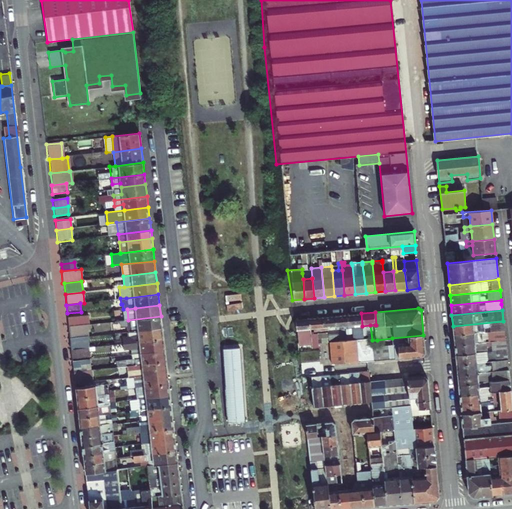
[(347,315),(349,328),(362,326),(361,313),(347,315)]
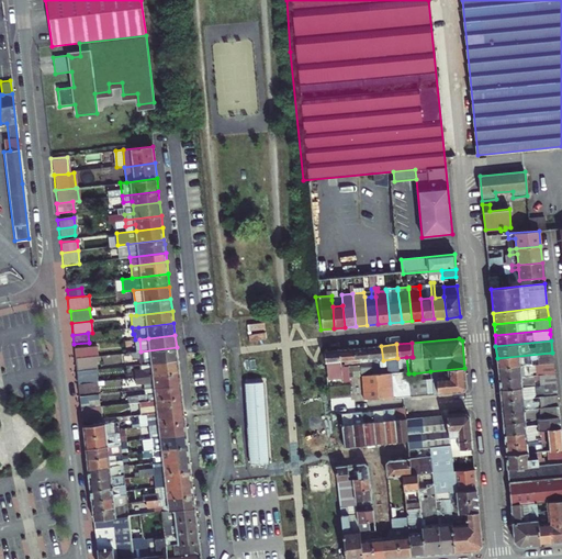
[(370,360),(383,360),(381,346),(368,347),(370,360)]
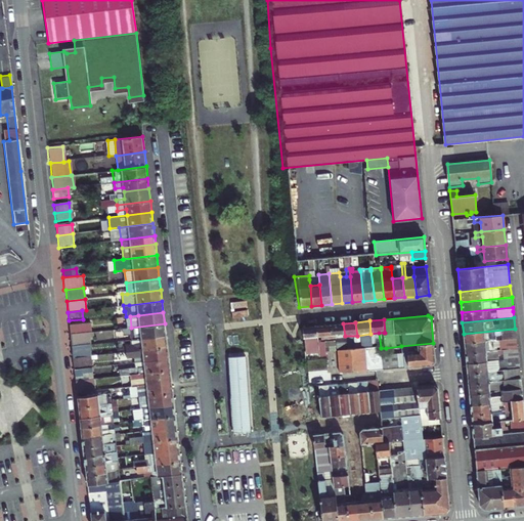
[(133,340),(141,338),(166,335),(165,330),(165,323),(131,328),(133,340)]
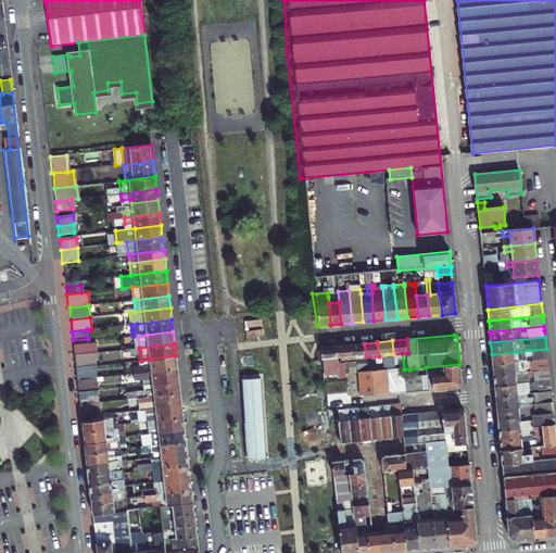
[(351,344),(352,359),(366,356),(364,343),(351,344)]
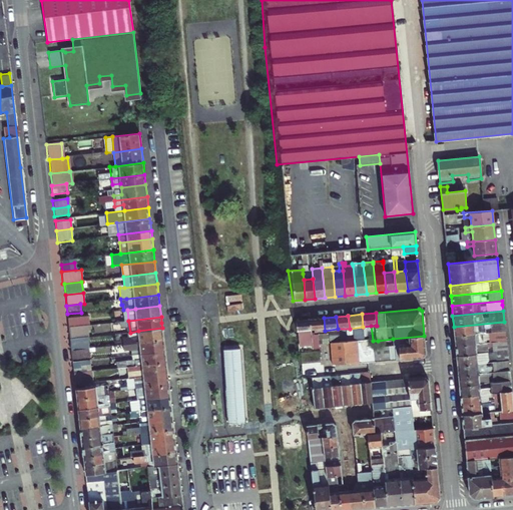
[(67,320),(68,328),(86,326),(87,326),(86,318),(67,320)]
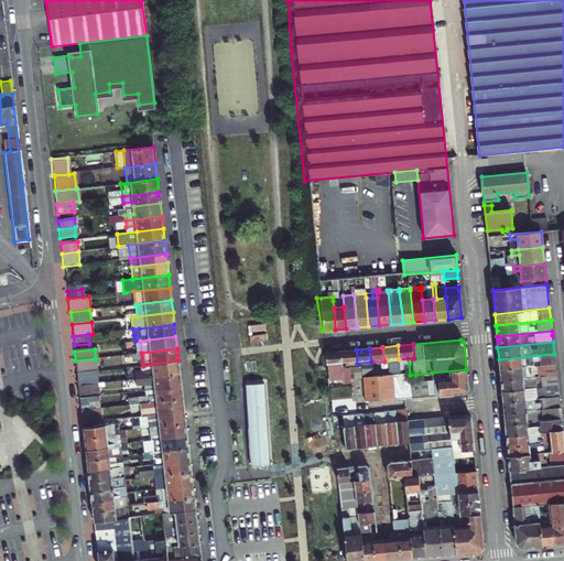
[(342,351),(343,365),(349,364),(357,364),(356,349),(342,351)]
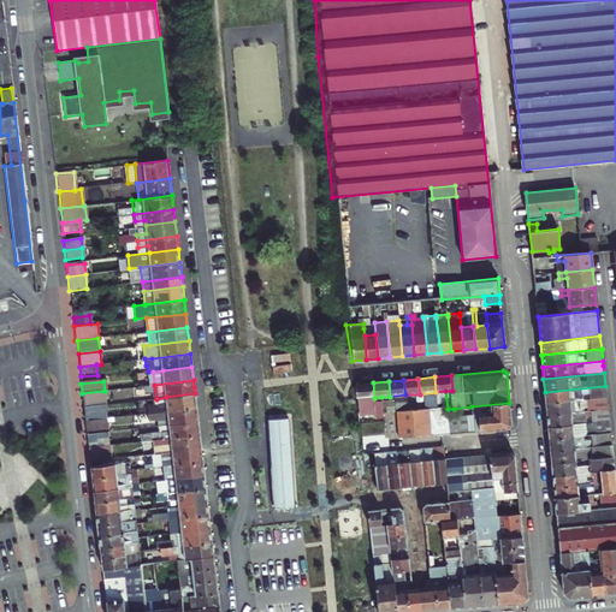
[(373,382),(355,384),(356,399),(374,398),(373,382)]
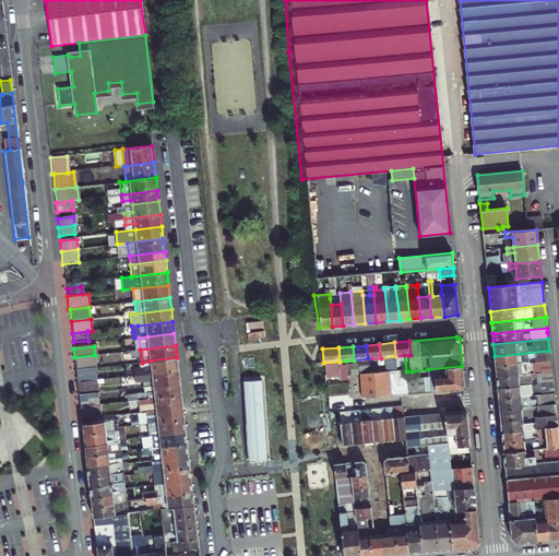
[(495,356),(495,367),(550,362),(549,351),(495,356)]
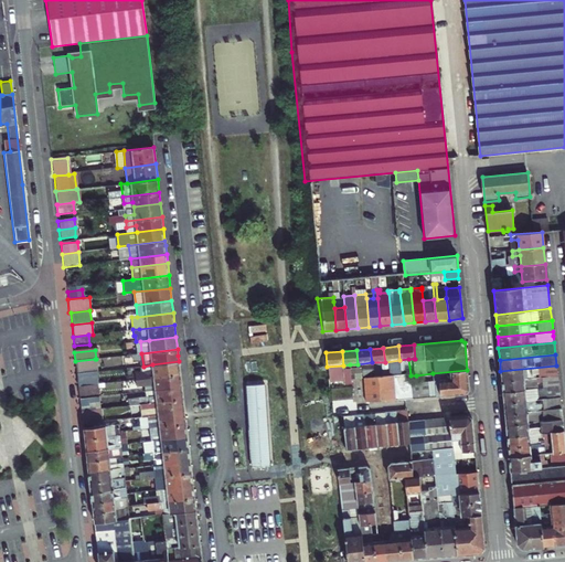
[(75,361),(76,374),(92,372),(96,372),(95,359),(75,361)]
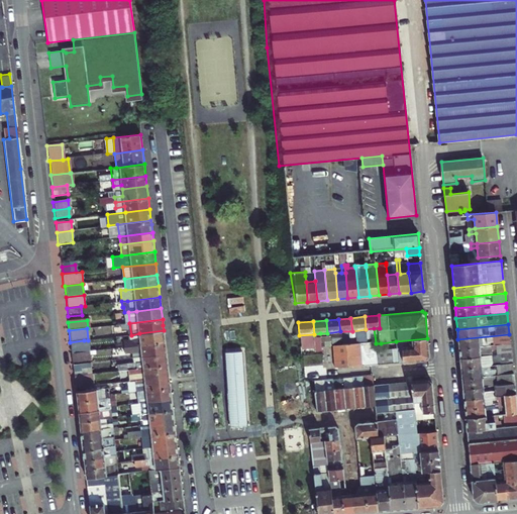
[(374,328),(366,329),(367,342),(368,344),(376,343),(374,328)]
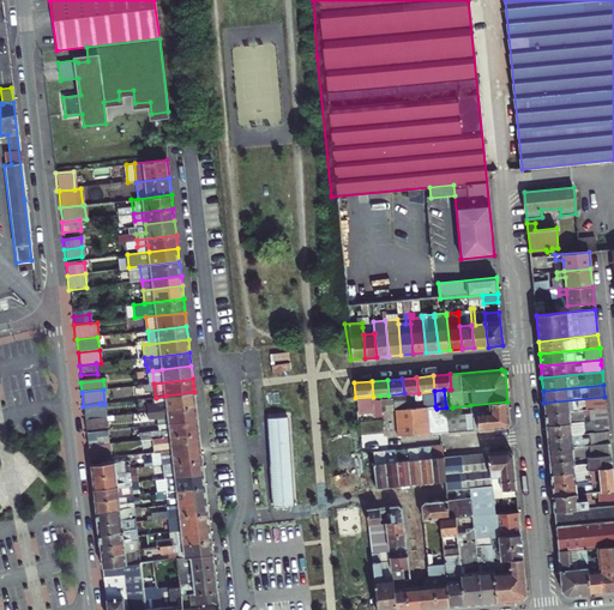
[(156,404),(157,410),(196,405),(194,392),(166,396),(167,403),(156,404)]
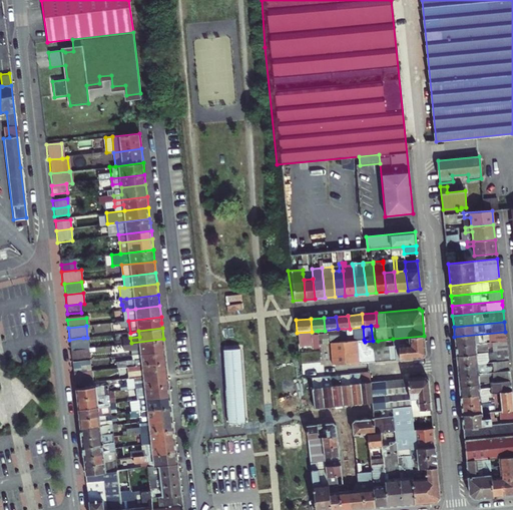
[(320,349),(318,331),(312,332),(314,349),(320,349)]
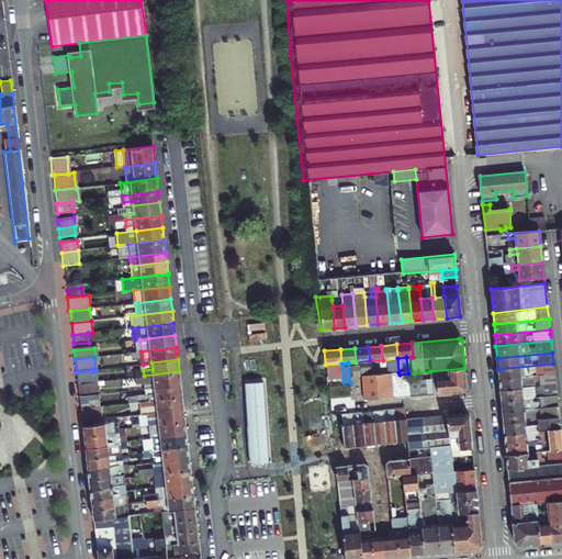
[(325,365),(327,380),(338,379),(339,382),(344,382),(341,364),(325,365)]
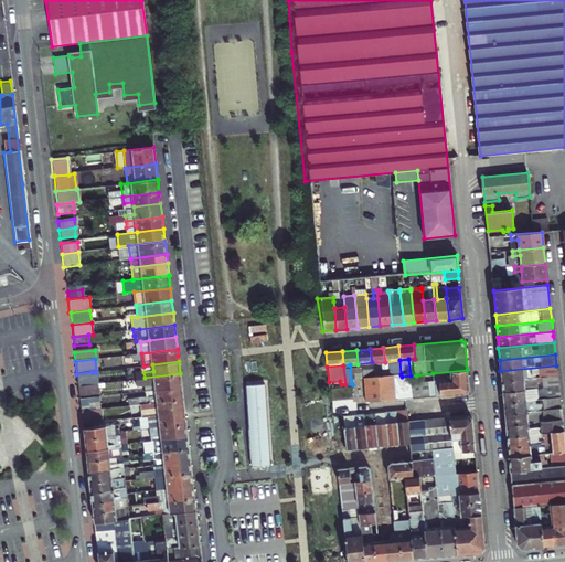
[(500,371),(501,382),(557,375),(556,366),(500,371)]
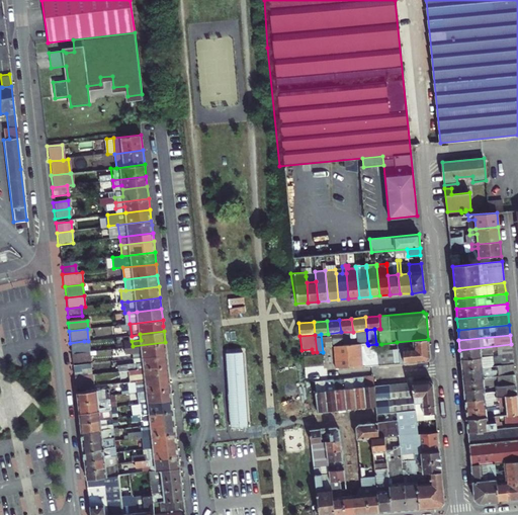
[(428,360),(430,355),(429,348),(428,339),(397,342),(398,349),(377,351),(378,365),(428,360)]
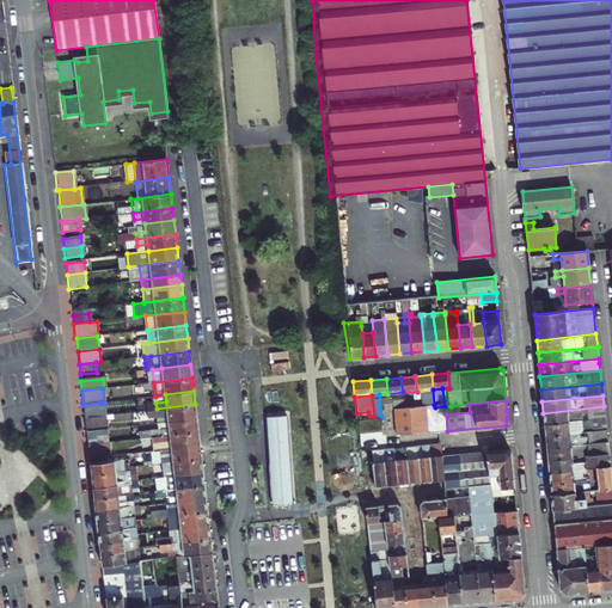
[(83,405),(84,418),(101,416),(99,403),(83,405)]
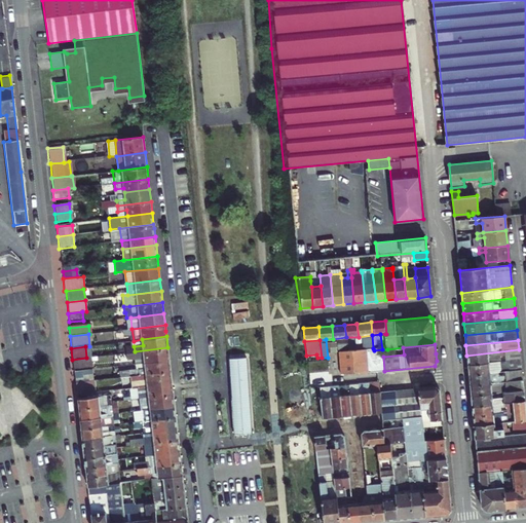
[(144,357),(145,362),(170,360),(167,347),(135,351),(135,358),(144,357)]
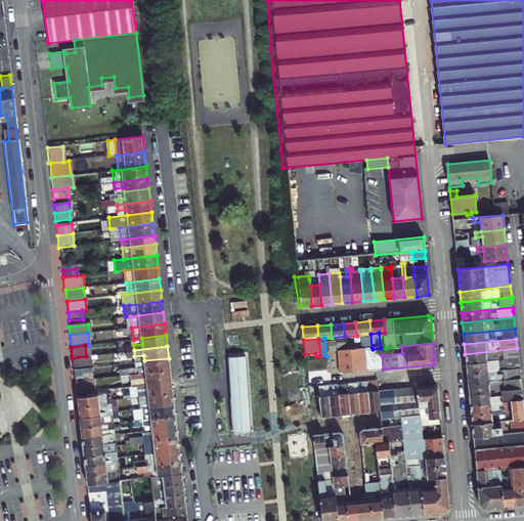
[(356,373),(383,370),(381,348),(373,349),(372,347),(337,350),(340,373),(356,371),(356,373)]
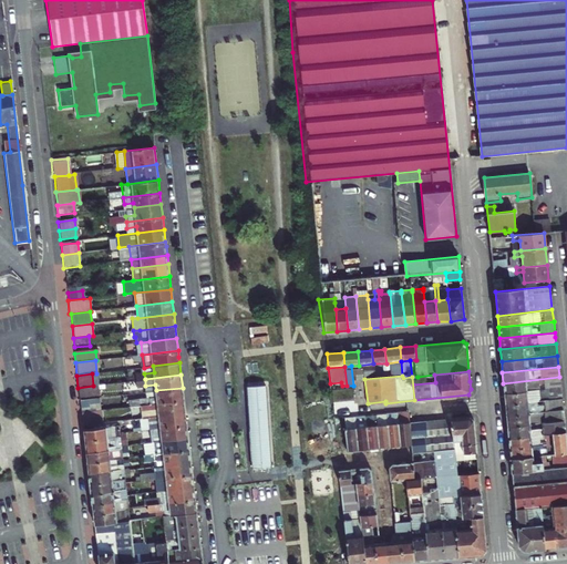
[(503,383),(504,395),(560,389),(559,377),(503,383)]
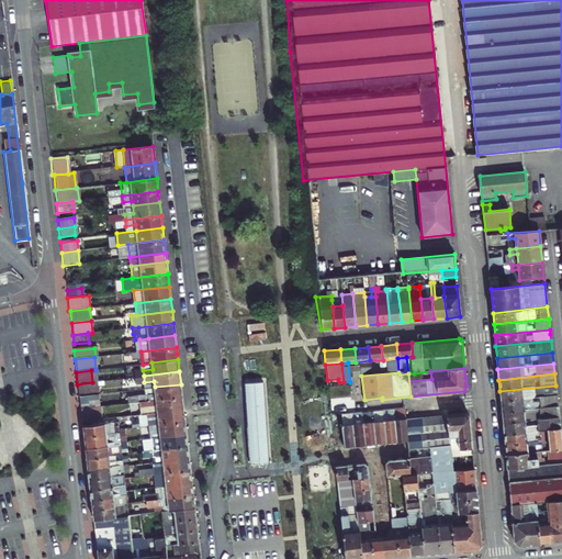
[(77,384),(78,394),(97,392),(96,382),(92,382),(77,384)]
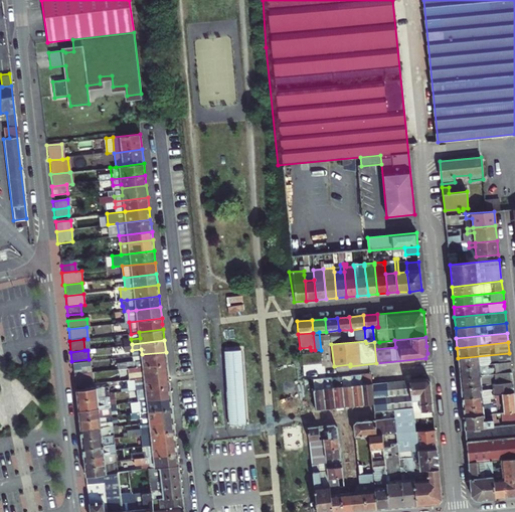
[(243,350),(226,351),(231,425),(247,424),(243,350)]
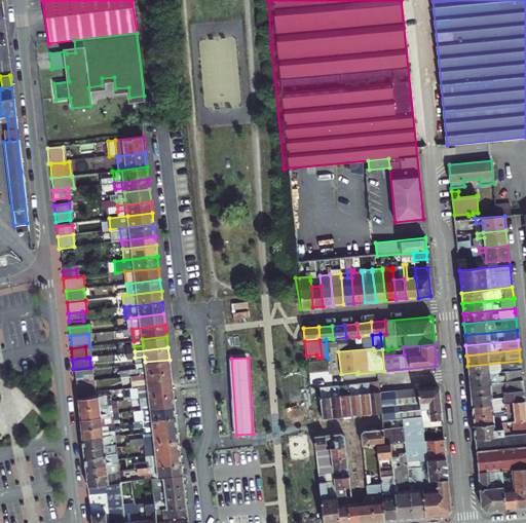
[(127,371),(127,376),(171,371),(170,360),(145,362),(146,368),(137,369),(127,371)]
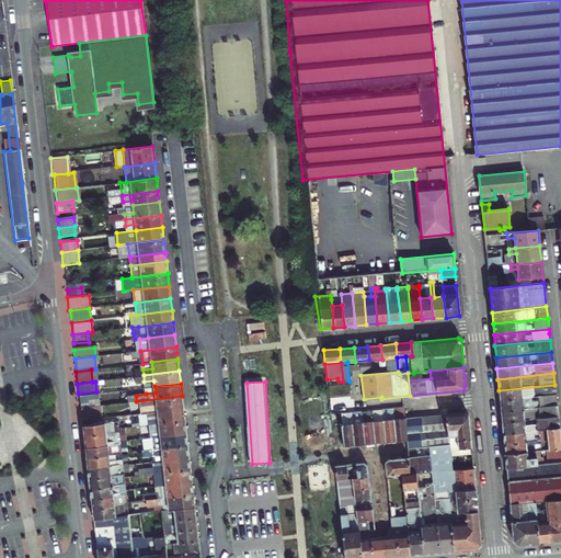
[(499,390),(500,400),(557,395),(554,385),(499,390)]
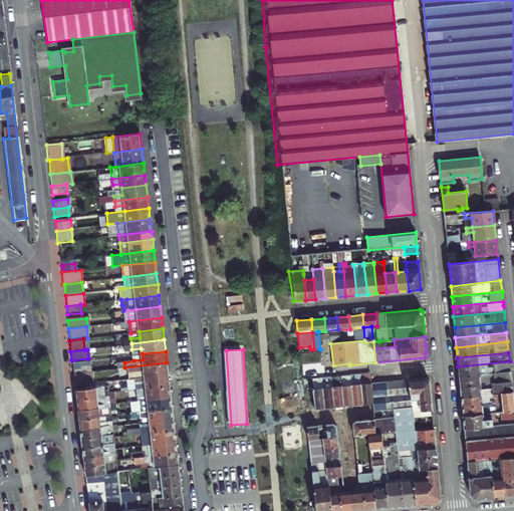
[(458,366),(459,376),(511,371),(510,361),(458,366)]
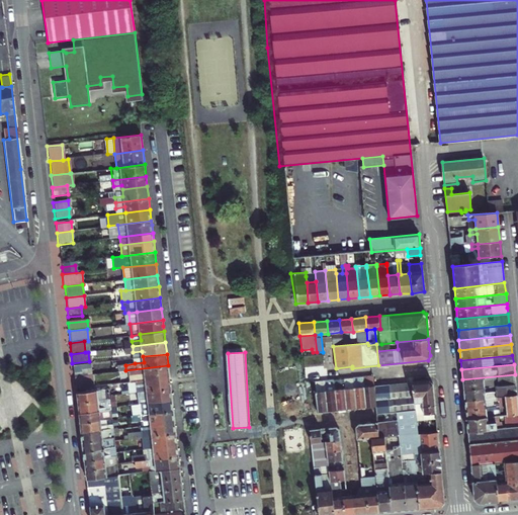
[(169,376),(168,365),(125,370),(121,371),(121,376),(138,374),(138,380),(169,376)]
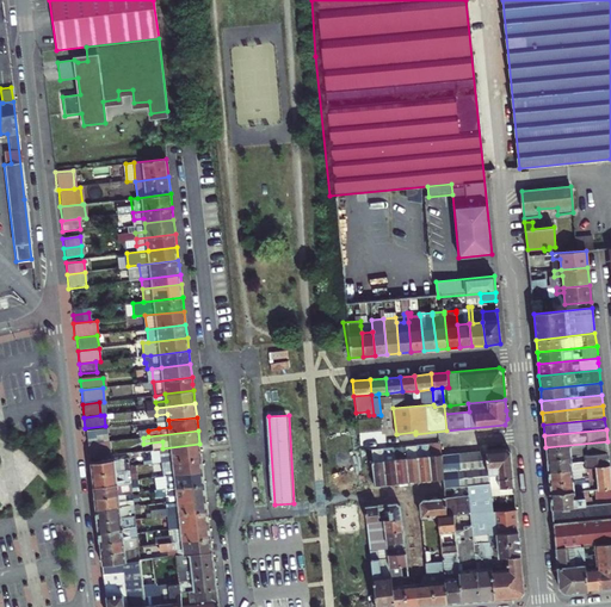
[(106,432),(86,434),(87,444),(107,441),(106,432)]
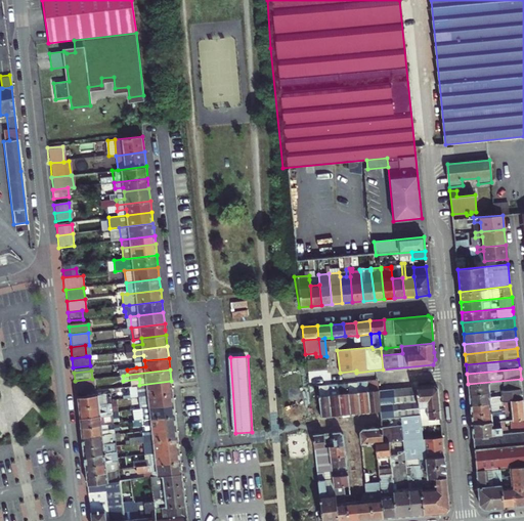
[(92,379),(75,381),(76,393),(94,391),(92,379)]
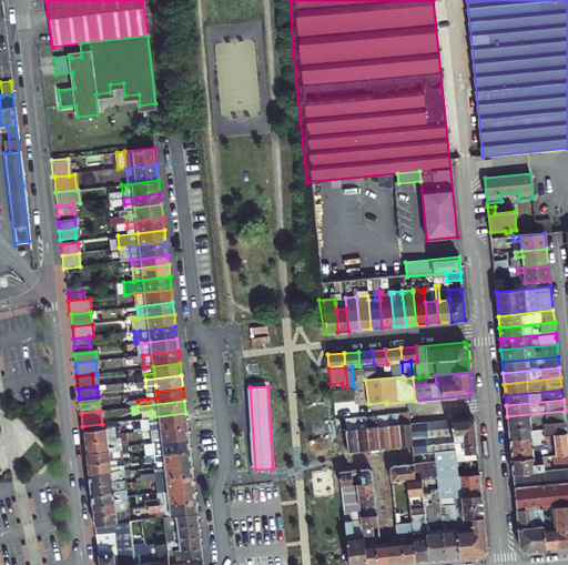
[(508,429),(529,426),(540,425),(566,422),(565,411),(507,416),(508,426),(508,429)]
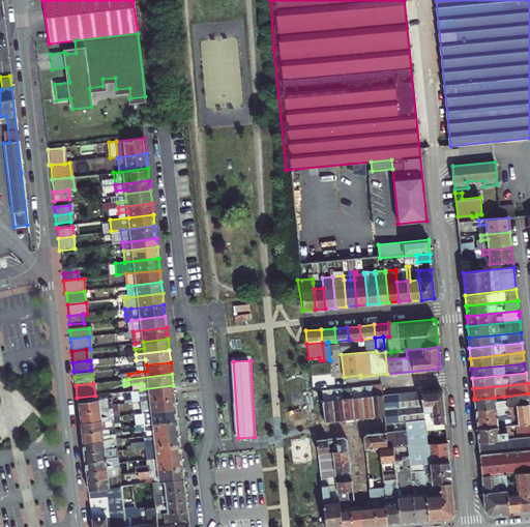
[(140,389),(141,402),(175,397),(173,385),(141,389),(140,389)]
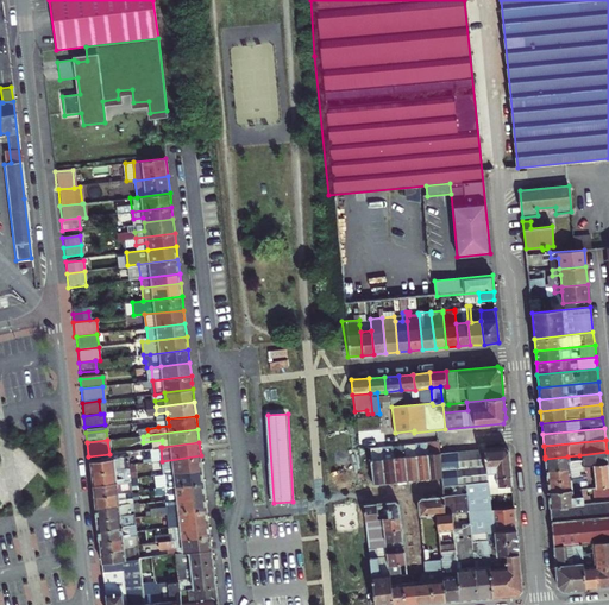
[(416,455),(419,479),(431,478),(427,442),(415,443),(416,455)]
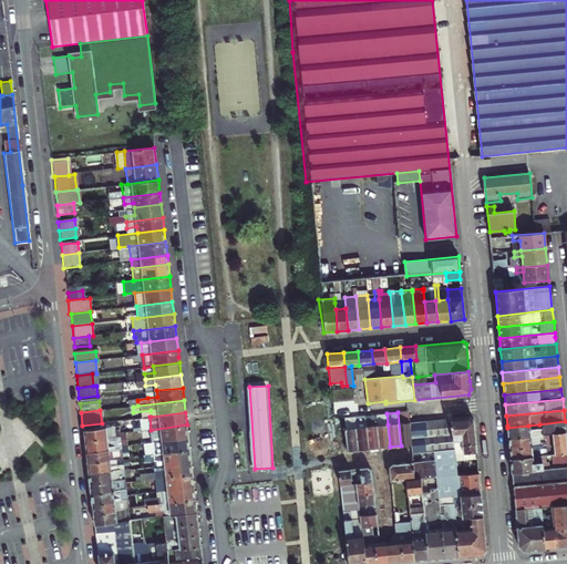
[(408,412),(398,412),(401,445),(412,444),(409,423),(408,412)]
